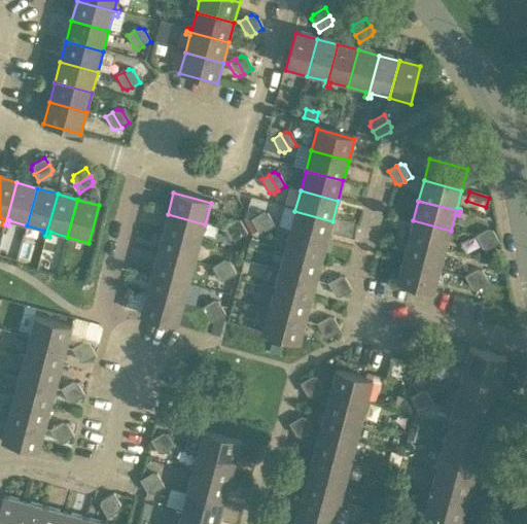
[(326,242),(332,221),(294,211),(289,232),(326,242)]
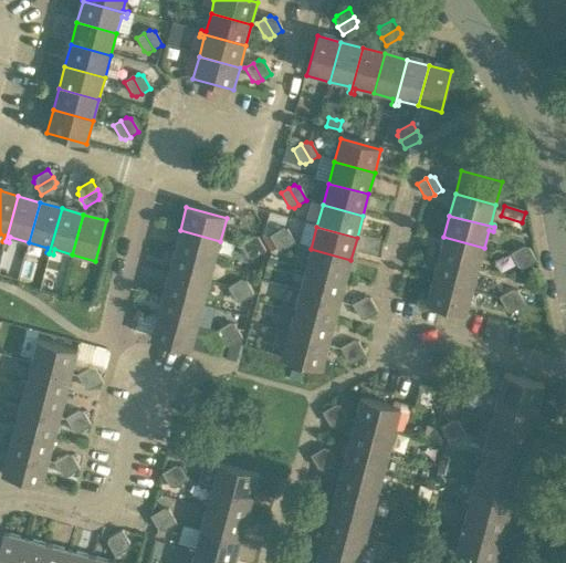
[(278,231),(287,248),(295,243),(286,230),(282,229),(278,231)]
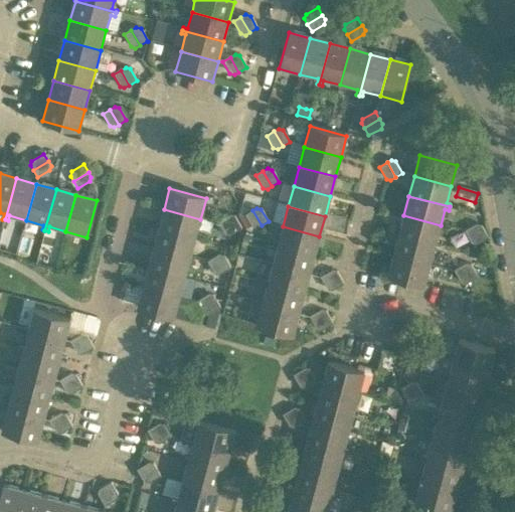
[(158,229),(195,238),(200,219),(164,209),(158,229)]
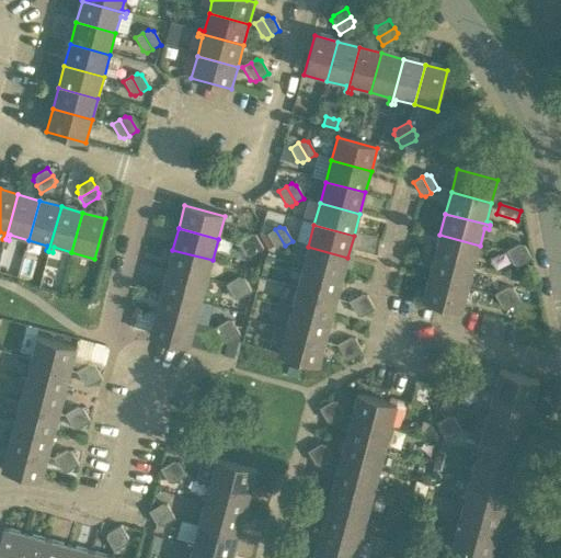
[(278,249),(285,246),(275,229),(266,235),(274,248),(278,249)]
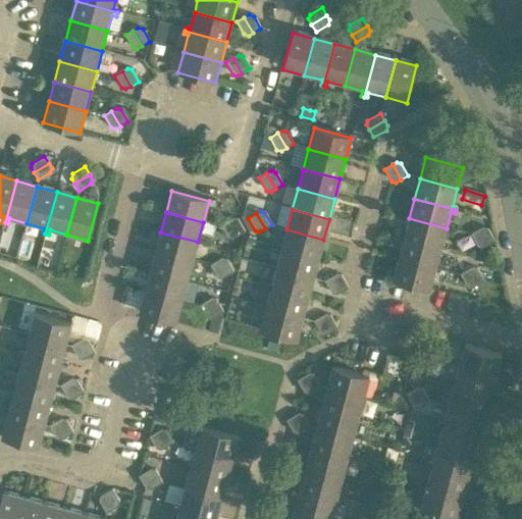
[(233,218),(228,221),(237,237),(245,232),(238,219),(233,218)]
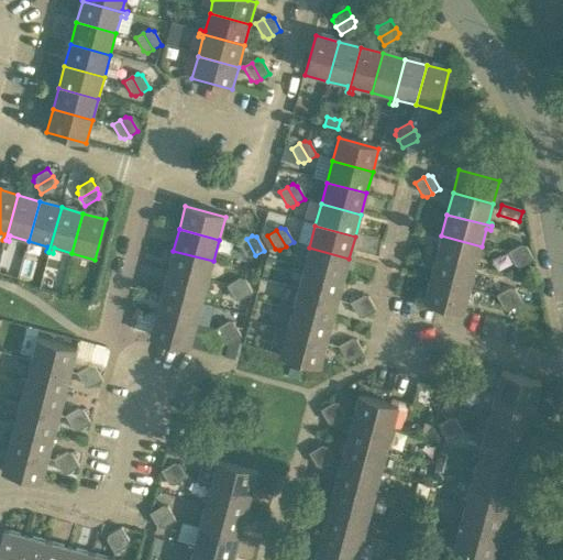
[(435,257),(475,268),(482,246),(441,235),(435,257)]
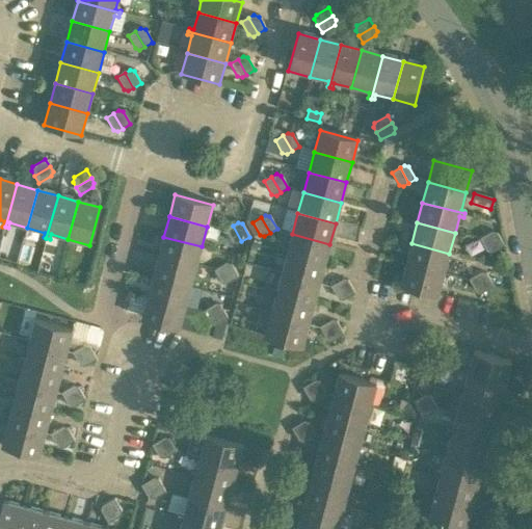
[(237,244),(241,241),(233,226),(225,230),(232,243),(237,244)]
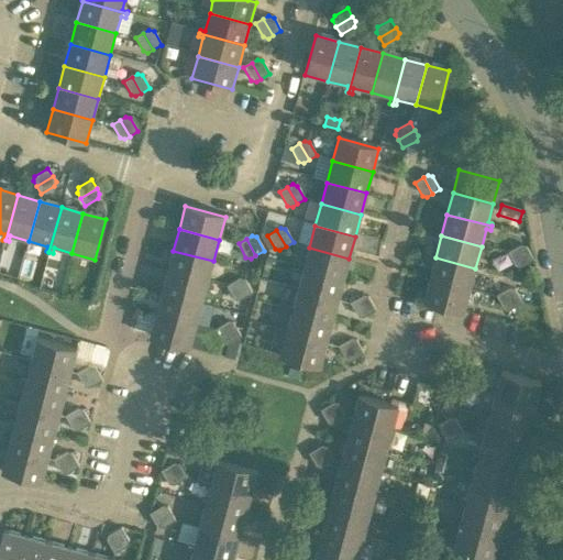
[(521,245),(515,249),(525,265),(533,260),(526,246),(521,245)]
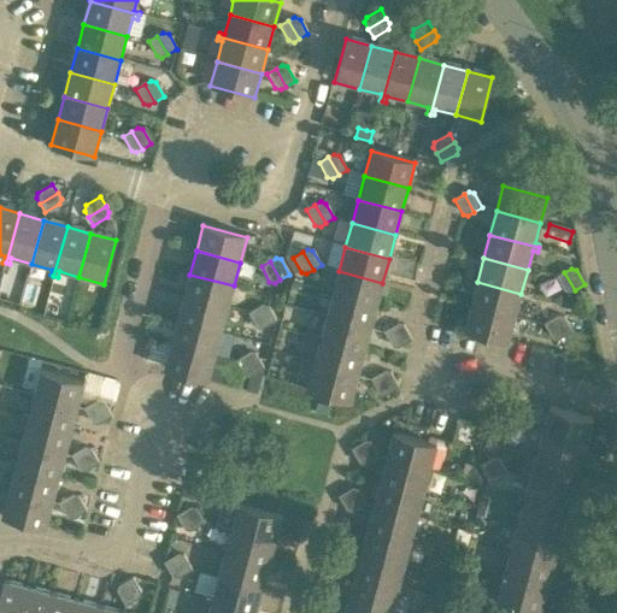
[(376,307),(382,283),(339,271),(333,292),(328,290),(327,294),(376,307)]
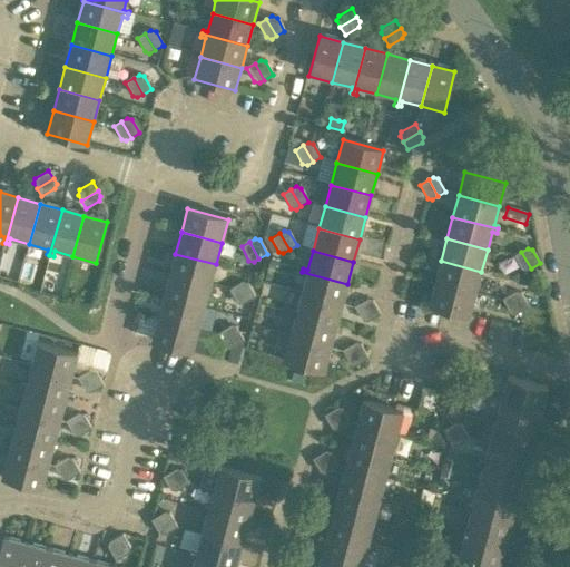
[(527,271),(531,269),(521,252),(513,256),(521,270),(527,271)]
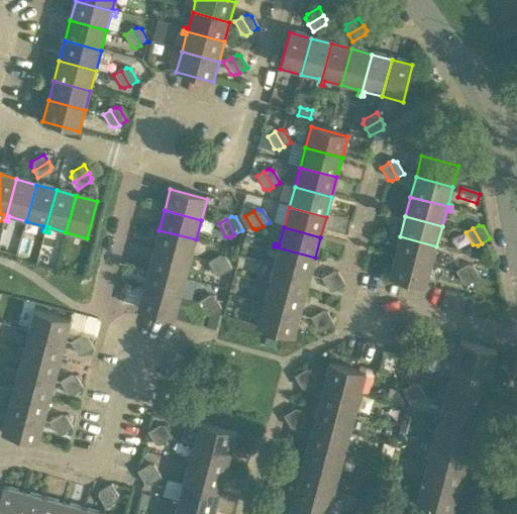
[(153,249),(191,260),(196,239),(159,230),(153,249)]
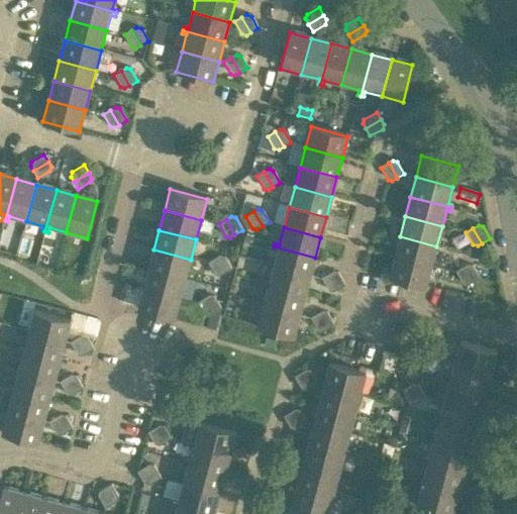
[(394,257),(431,267),(436,246),(400,236),(394,257)]
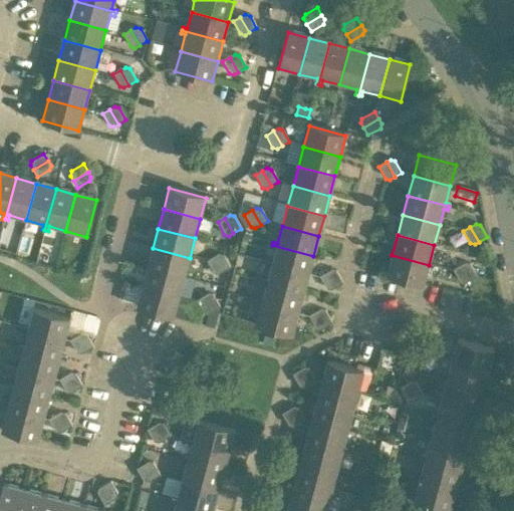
[(308,275),(313,256),(272,245),(271,248),(275,249),(271,265),(308,275)]
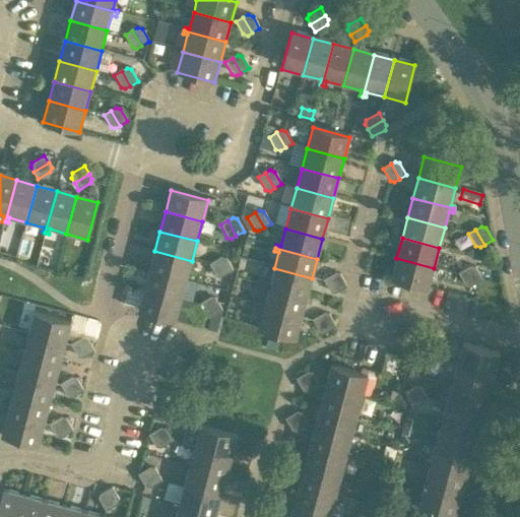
[(149,271),(186,281),(192,261),(154,251),(149,271)]
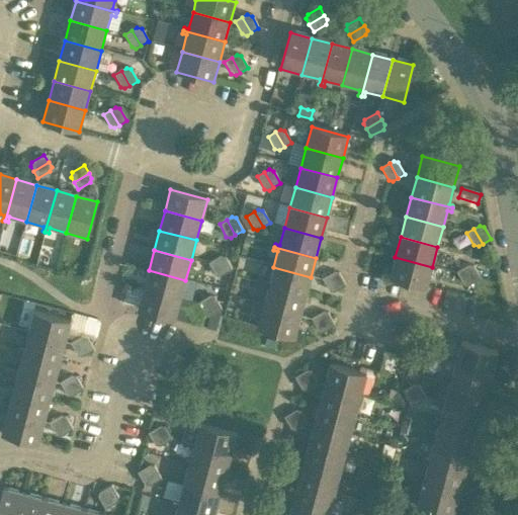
[(221,257),(216,260),(225,274),(232,270),(226,258),(221,257)]
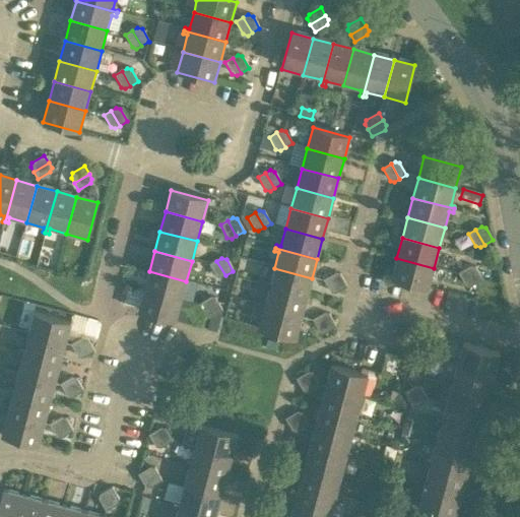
[(428,288),(434,268),(396,258),(391,278),(428,288)]
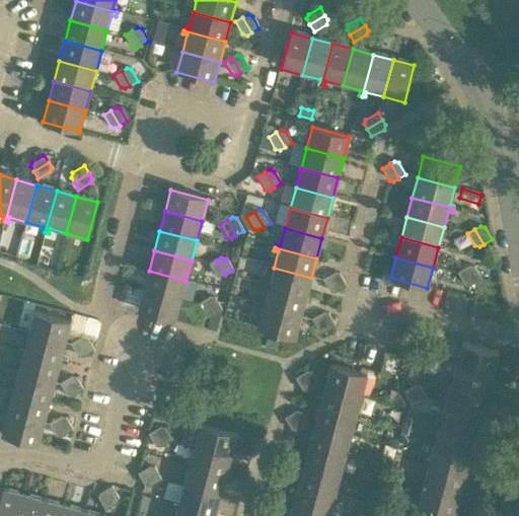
[(220,278),(225,275),(216,261),(209,265),(216,277),(220,278)]
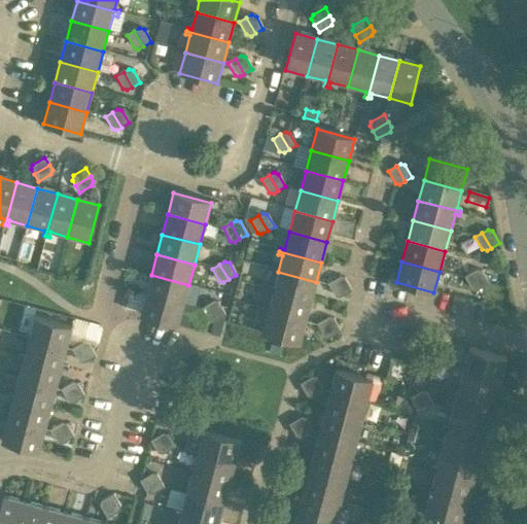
[(477,271),(471,273),(481,288),(489,284),(481,271),(477,271)]
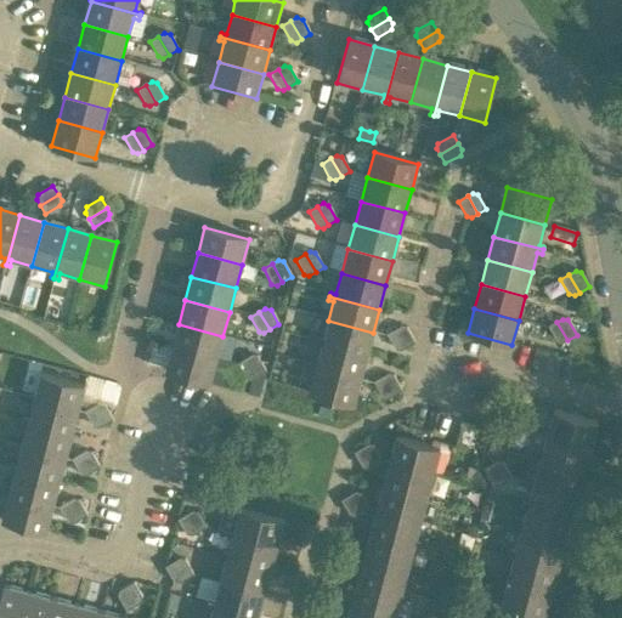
[(366,357),(373,333),(328,321),(322,342),(317,341),(316,344),(366,357)]
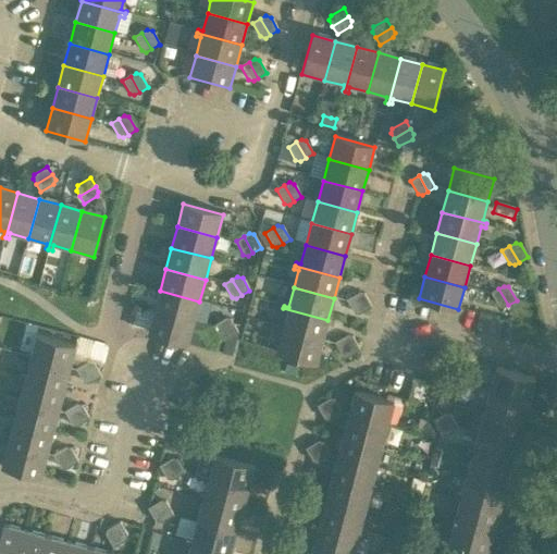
[(503,308),(508,305),(498,288),(491,294),(498,307),(503,308)]
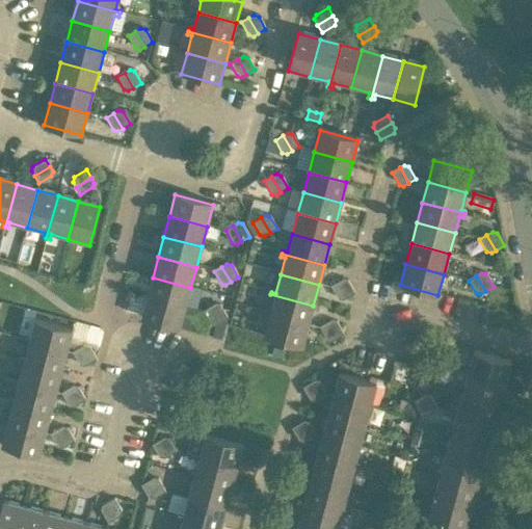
[(190,288),(153,278),(147,298),(185,309),(190,288)]
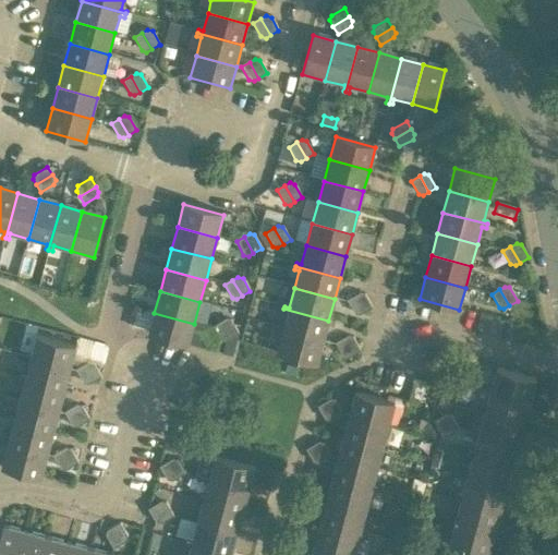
[(360,293),(354,297),(363,313),(372,309),(364,294),(360,293)]
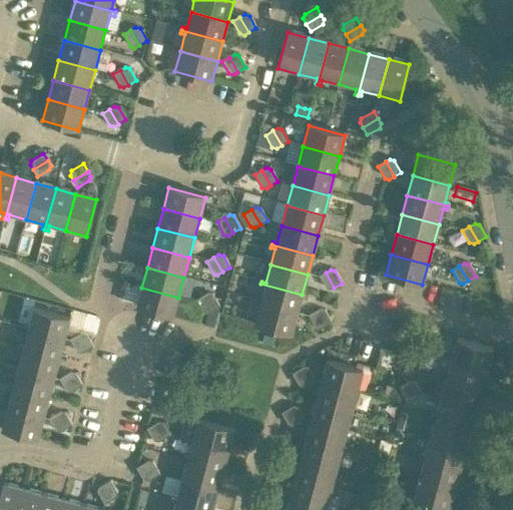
[(330,290),(334,288),(326,273),(319,277),(326,290),(330,290)]
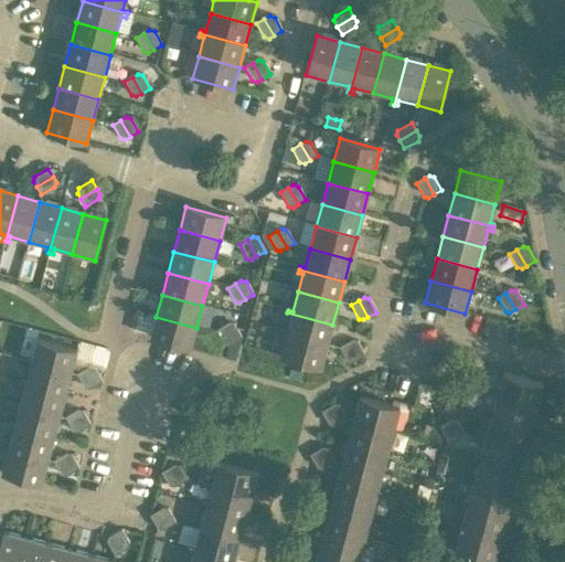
[(327,347),(332,325),(287,313),(286,317),(291,318),(287,336),(327,347)]
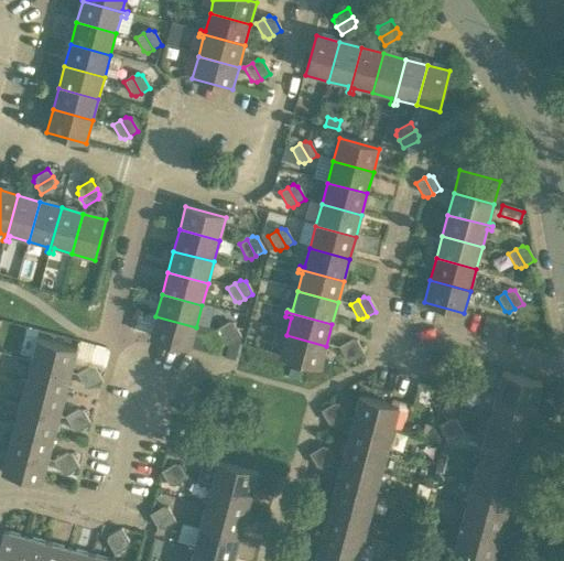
[(196,327),(155,316),(150,338),(190,349),(196,327)]
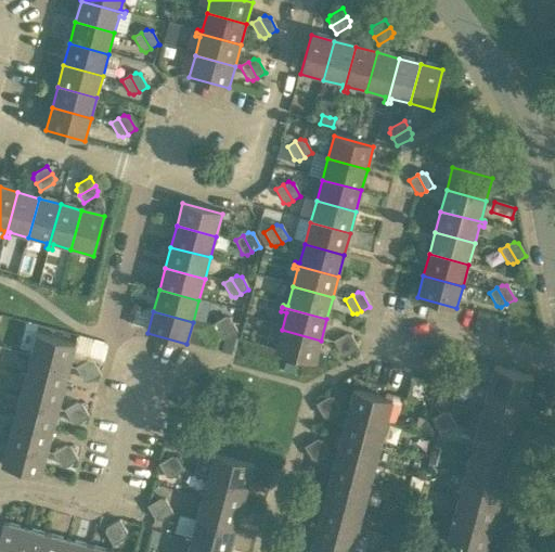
[(224,318),(219,321),(229,336),(236,332),(237,332),(241,316),(232,312),(230,319),(224,318)]
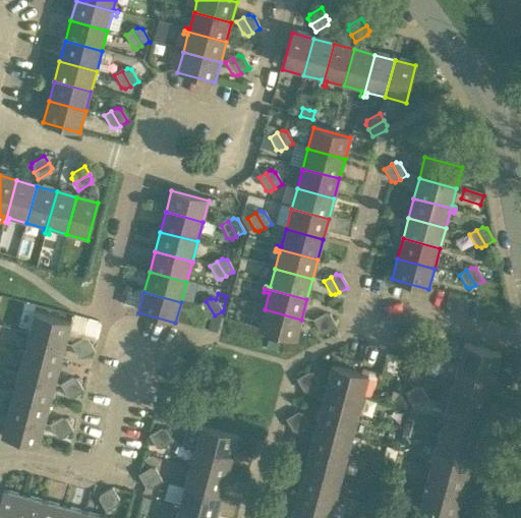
[(210,319),(215,315),(206,301),(198,305),(206,318),(210,319)]
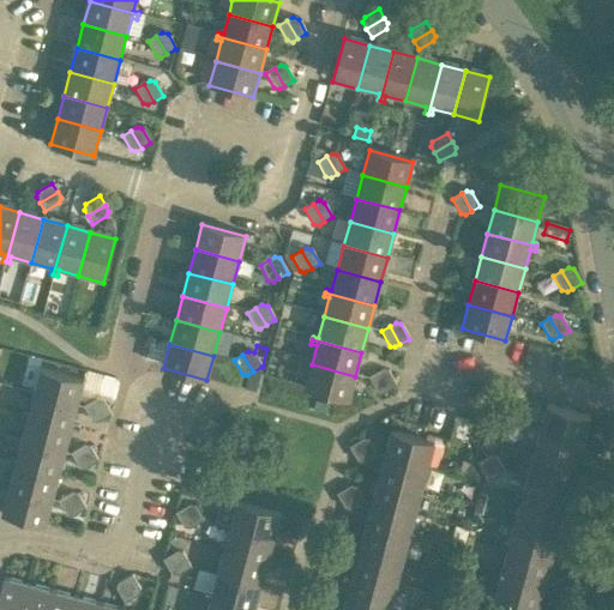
[(348,400),(355,376),(312,364),(305,390),(348,400)]
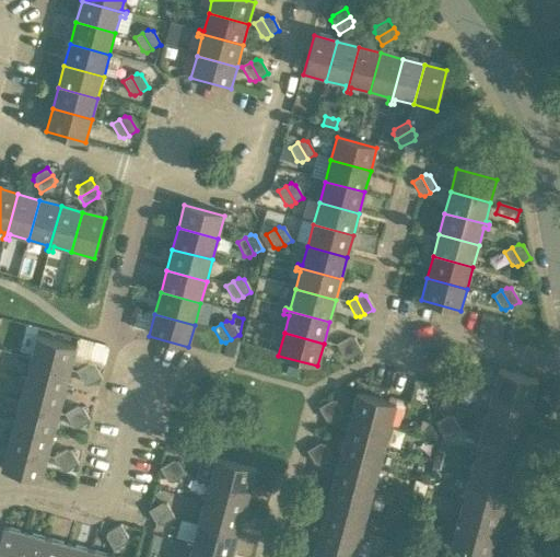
[(37,338),(31,360),(70,371),(77,349),(37,338)]
